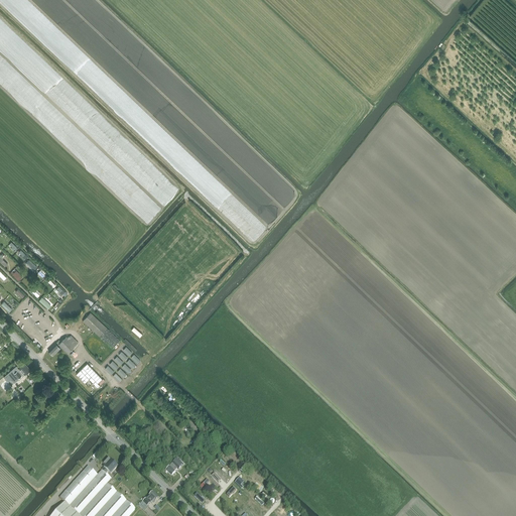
[(11,242),(8,245),(14,250),(17,248),(11,242)]
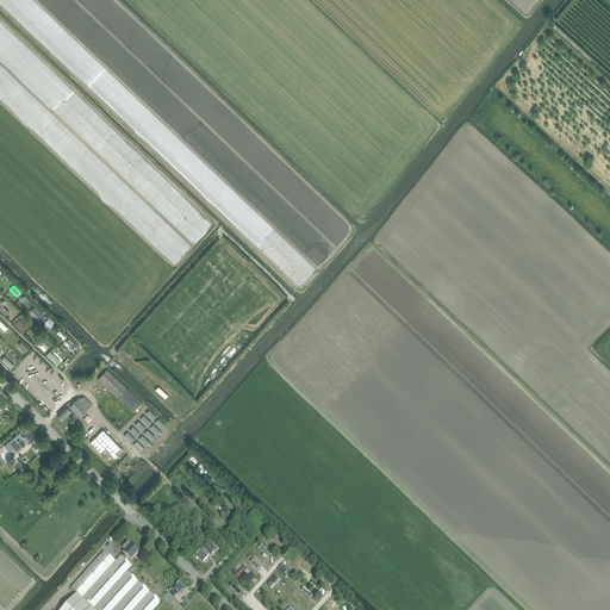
[(19,300),(25,306),(31,300),(24,294),(19,300)]
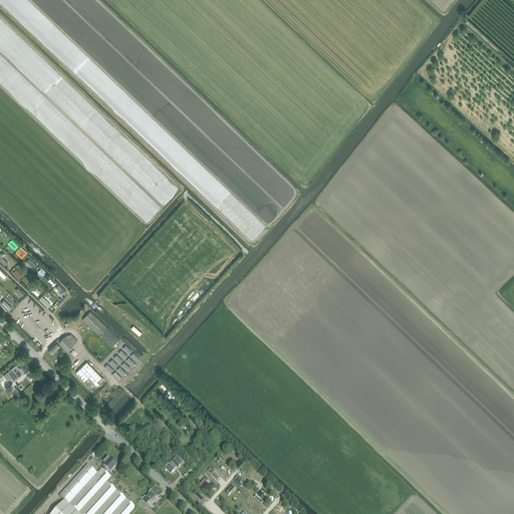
[(38,271),(43,278),(46,275),(41,269),(38,271)]
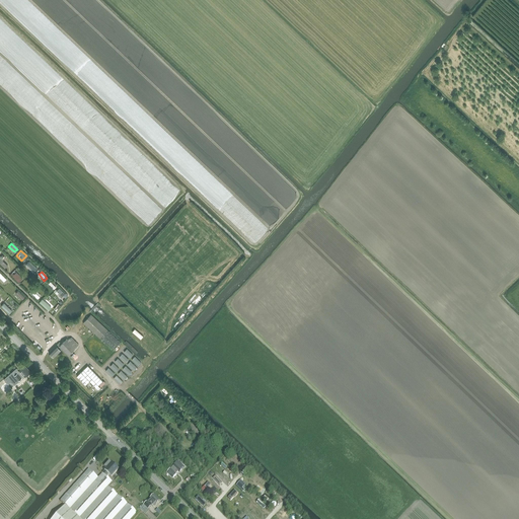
[(19,283),(21,280),(14,274),(12,276),(19,283)]
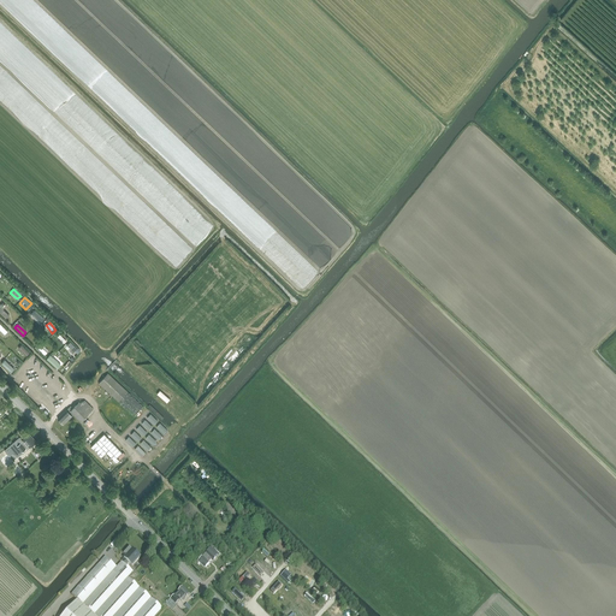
[(60,333),(55,339),(61,344),(66,339),(60,333)]
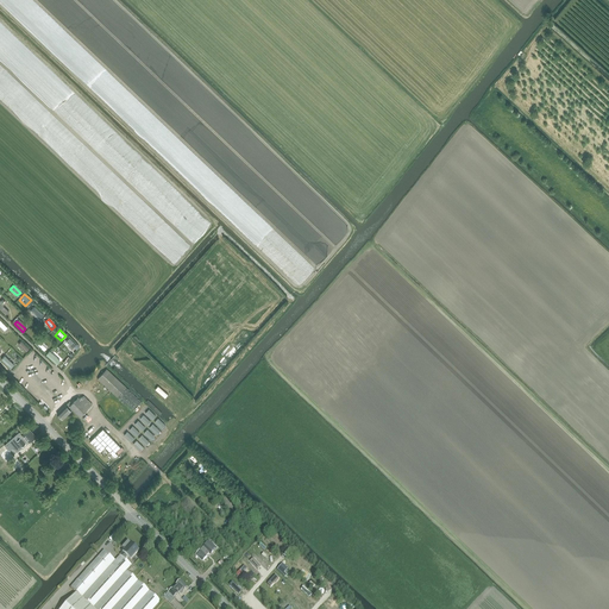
[(70,337),(66,341),(71,349),(77,344),(70,337)]
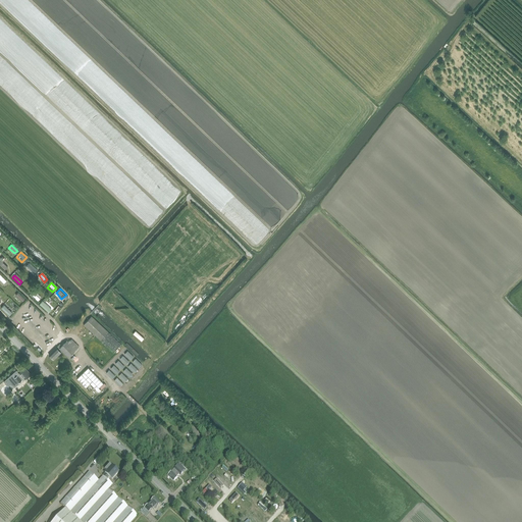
[(20,300),(23,297),(16,290),(13,293),(20,300)]
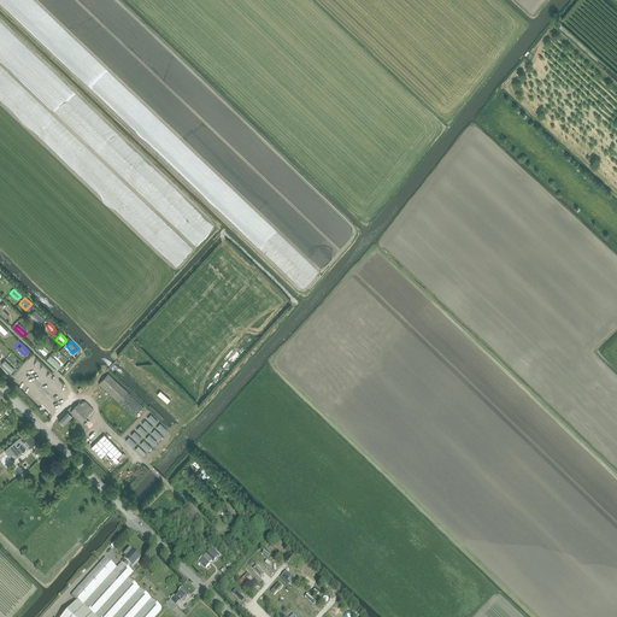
[(40,345),(36,348),(45,356),(47,352),(40,345)]
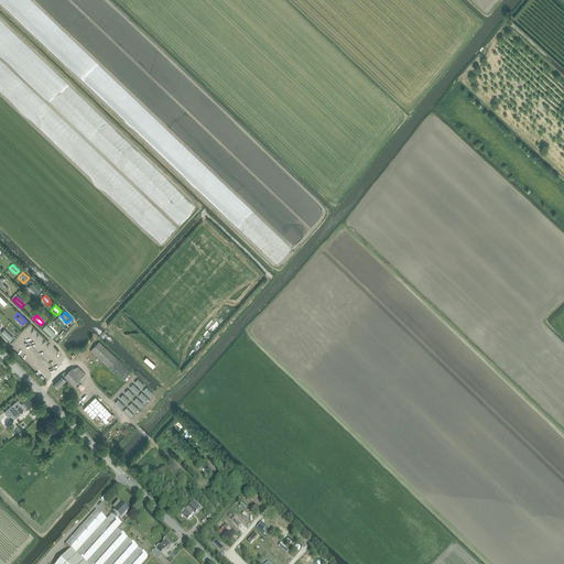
[(52,338),(56,334),(46,324),(42,328),(52,338)]
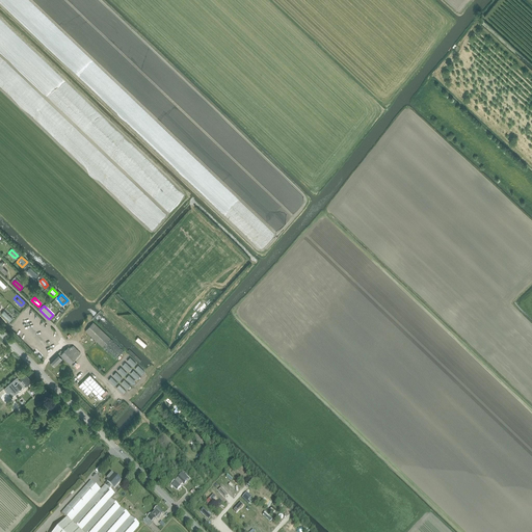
[(5,309),(0,314),(8,321),(14,317),(5,309)]
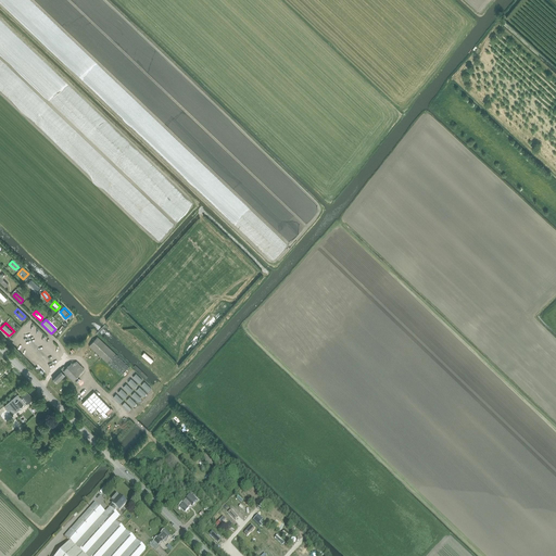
[(129,366),(98,337),(89,346),(121,375),(129,366)]
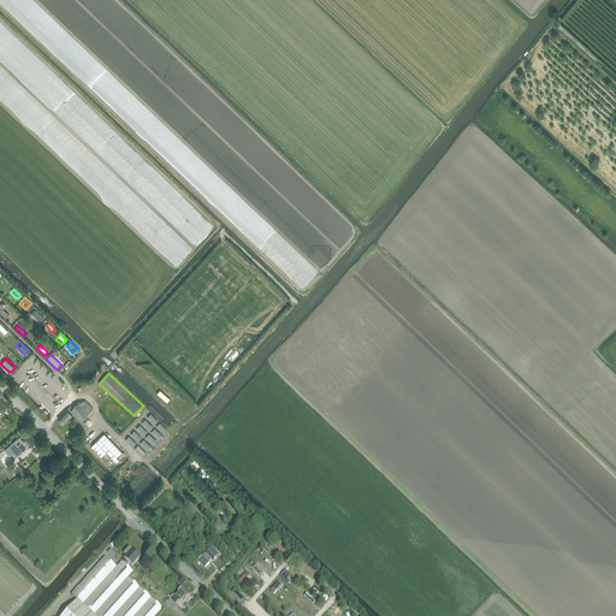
[(87,391),(83,386),(82,385),(75,391),(80,397),(87,391)]
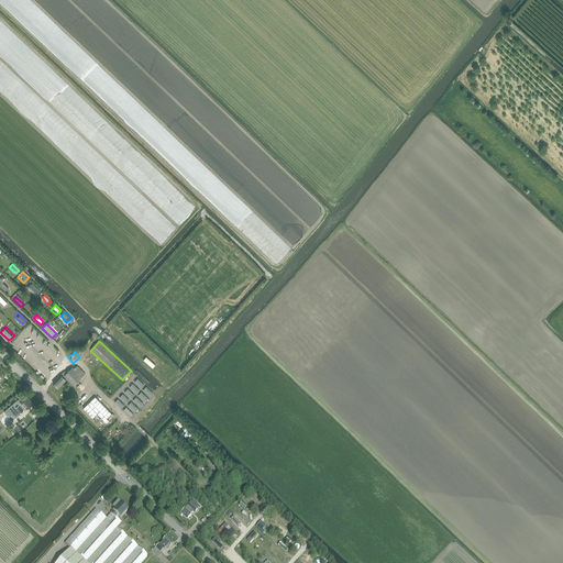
[(53,383),(54,384),(57,388),(66,381),(67,378),(74,385),(85,374),(77,366),(74,370),(73,367),(66,374),(65,373),(66,372),(65,371),(53,383)]
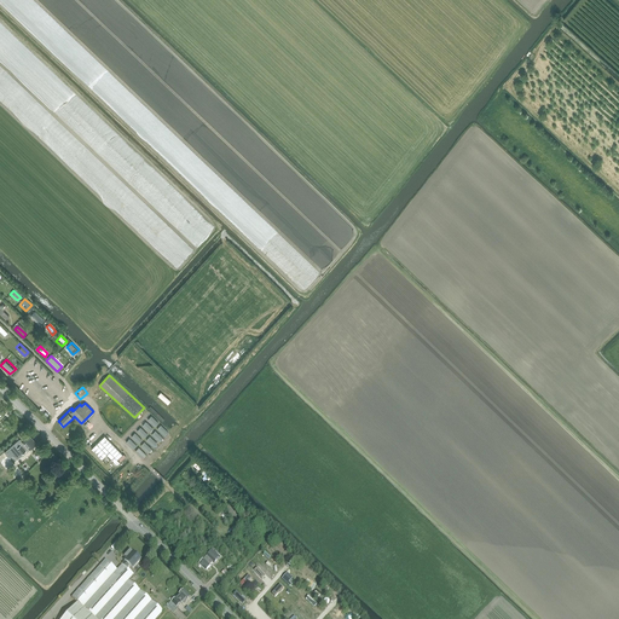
[(158,422),(149,412),(144,418),(155,427),(158,422)]
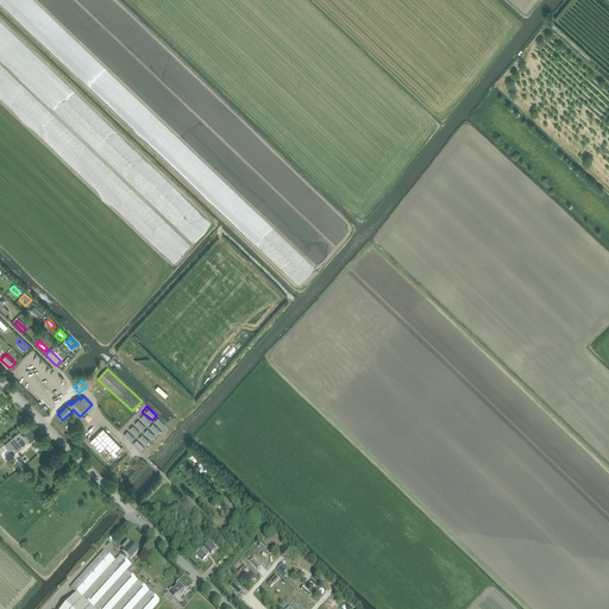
[(152,420),(142,412),(137,416),(148,425),(152,420)]
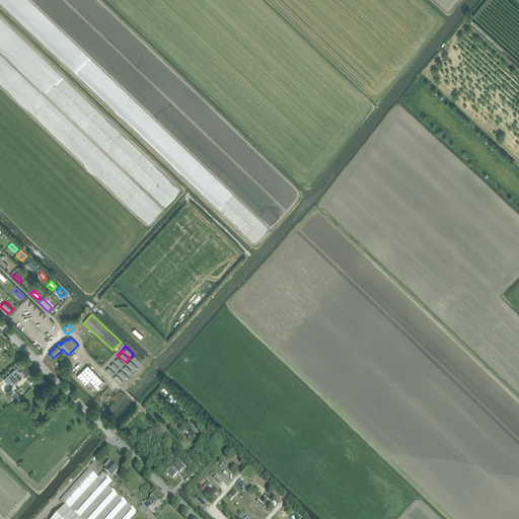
[(141,361),(133,354),(130,358),(138,365),(141,361)]
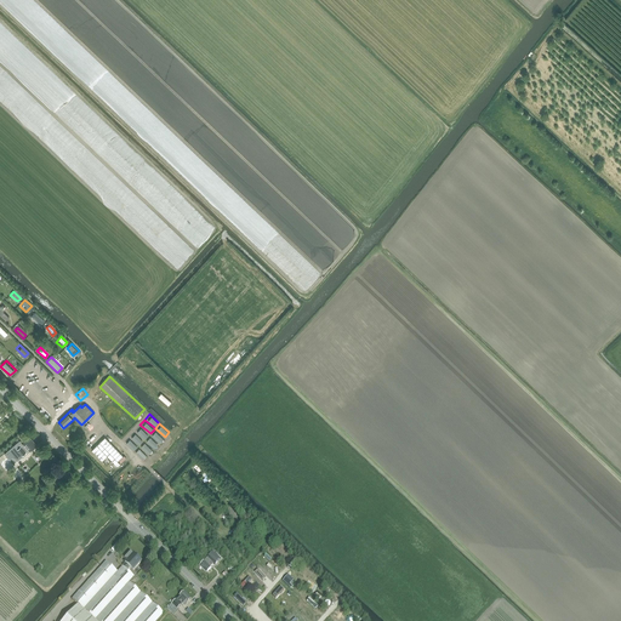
[(151,433),(140,425),(136,429),(146,438),(151,433)]
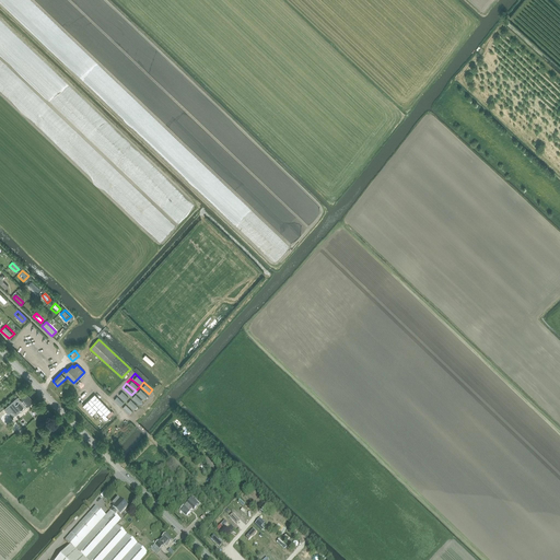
[(149,394),(140,386),(136,391),(144,398),(149,394)]
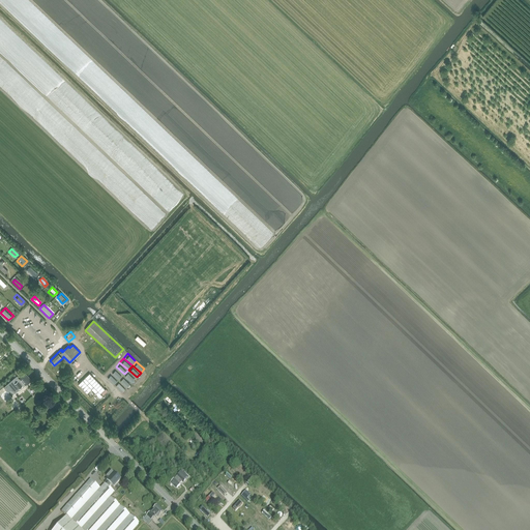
[(112,371),(120,379),(124,374),(116,366),(112,371)]
